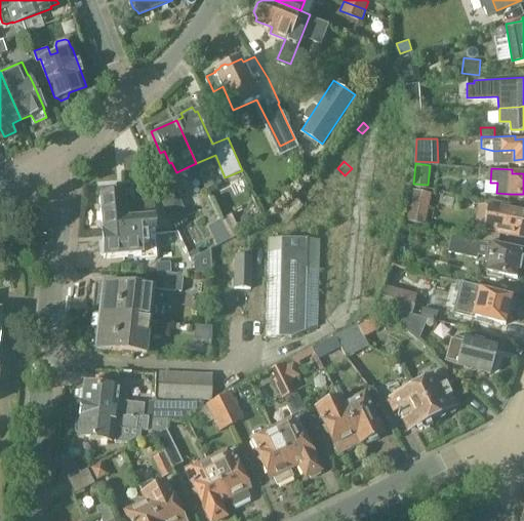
[(162,189),(163,191),(171,208),(182,204),(184,203),(174,184),(162,189)]
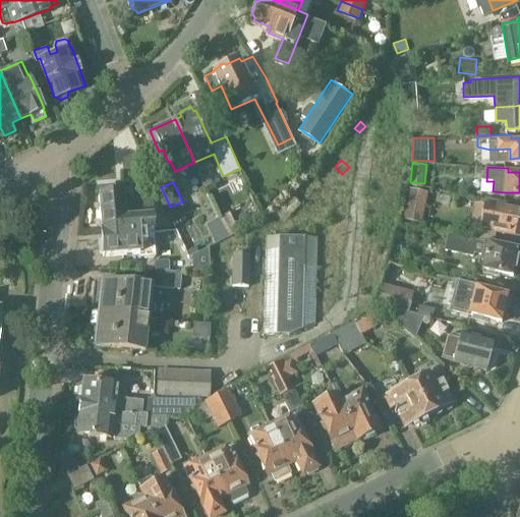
[(100,193),(103,229),(138,226),(138,230),(154,229),(153,214),(126,215),(125,191),(116,191),(115,183),(103,184),(103,192),(100,193)]
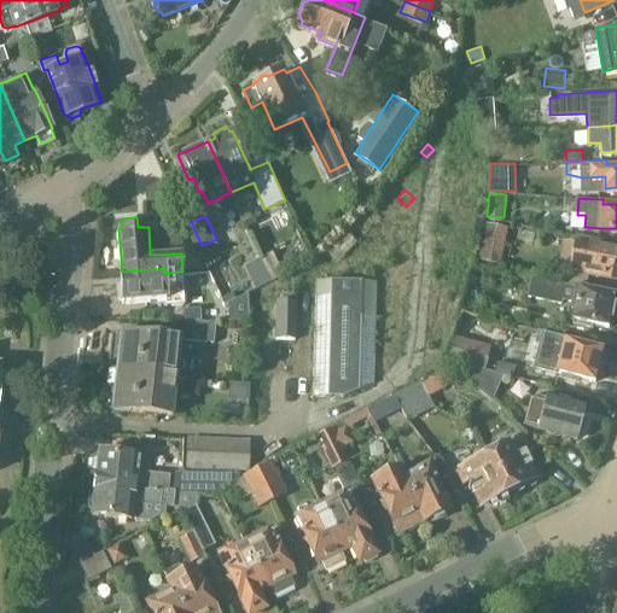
[(478,257),(500,262),(508,226),(487,221),(478,257)]
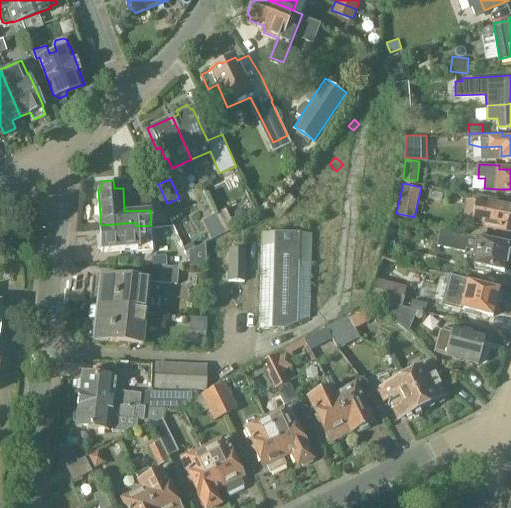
[(177,199),(167,203),(174,218),(183,213),(177,199)]
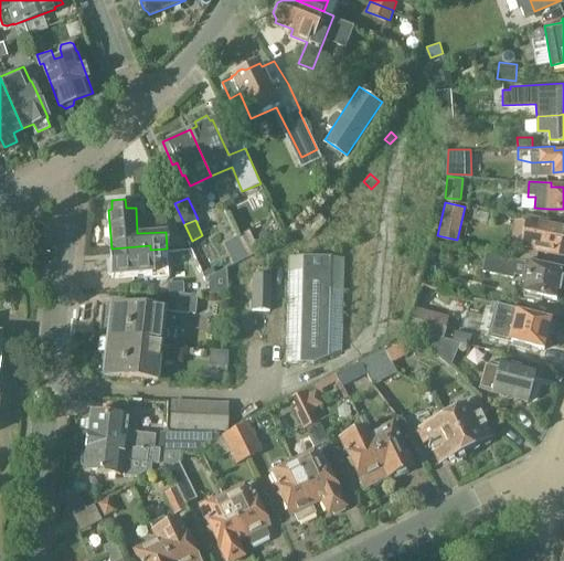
[(563,226),(528,220),(522,245),(563,253),(563,226)]
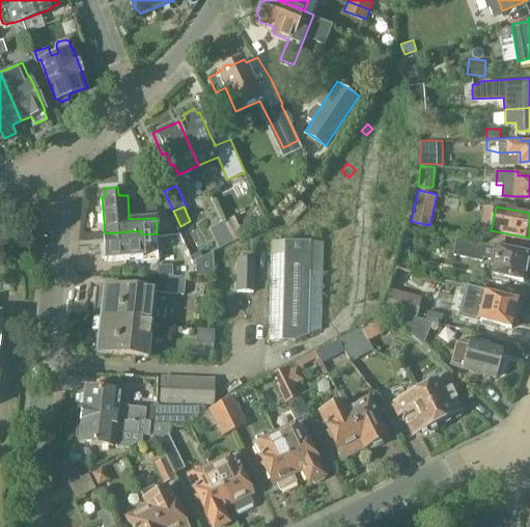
[(382,210),(379,219),(389,223),(392,213),(382,210)]
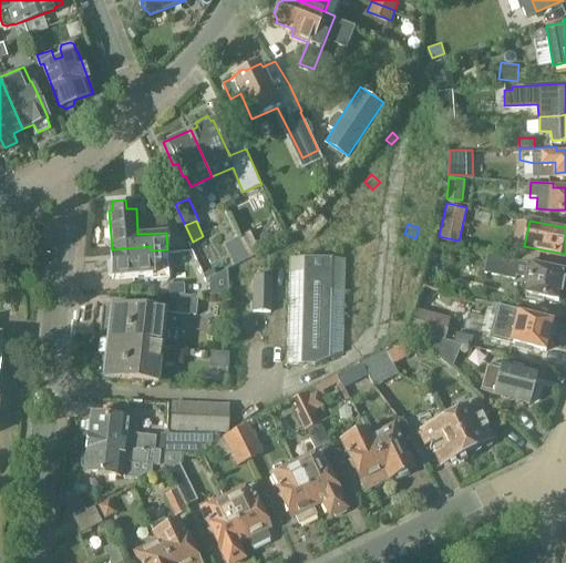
[(249,255),(260,249),(250,228),(238,234),(249,255)]
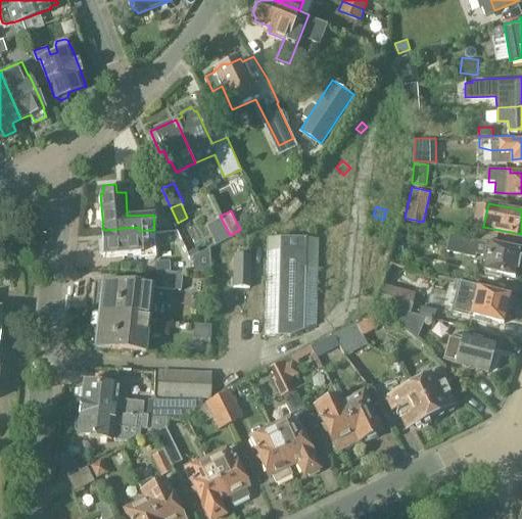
[(364,214),(346,274),(366,280),(383,220),(373,216),(364,214)]
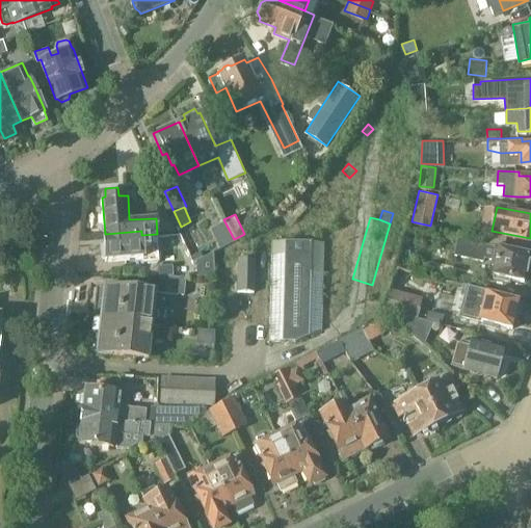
[(223,219),(211,227),(220,245),(234,239),(223,219)]
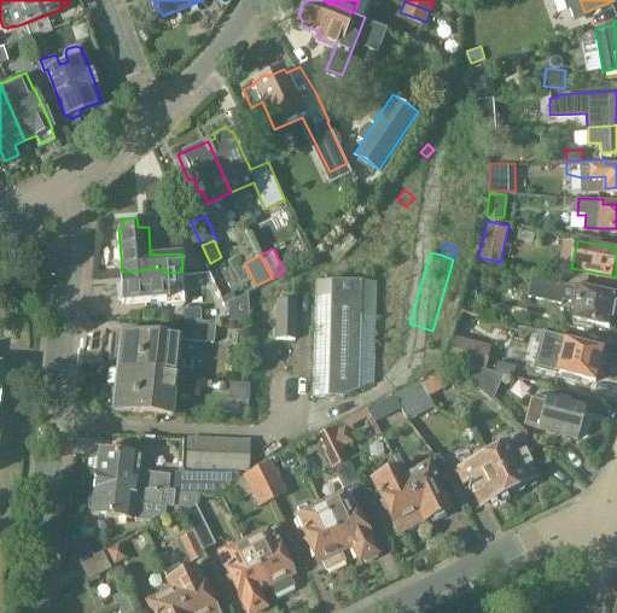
[(338,257),(327,262),(333,273),(343,268),(338,257)]
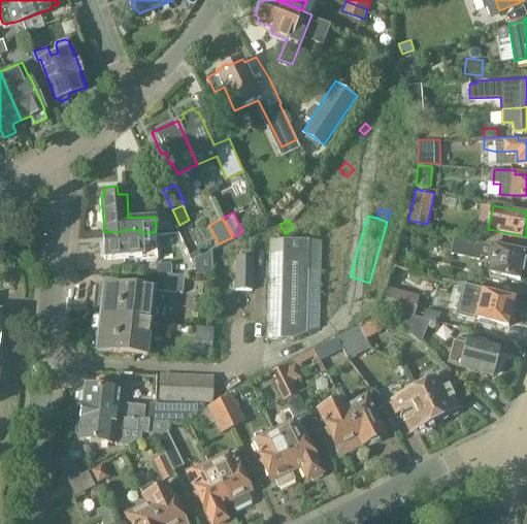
[(280,224),(224,254),(236,280),(250,272),(246,265),(289,242),(285,233),(280,224)]
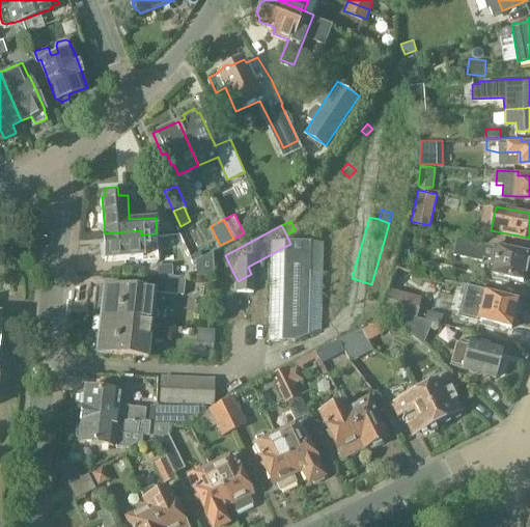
[(159,258),(157,233),(141,234),(141,230),(105,233),(105,242),(102,244),(103,254),(106,255),(106,258),(142,255),(143,260),(159,258)]
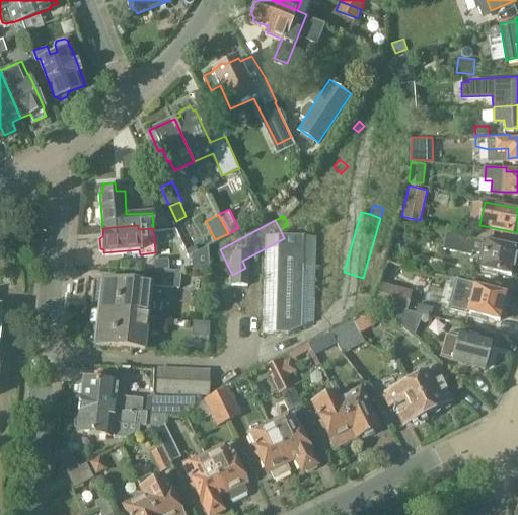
[(444,247),(472,253),(472,251),(474,238),(475,236),(447,230),(444,247)]
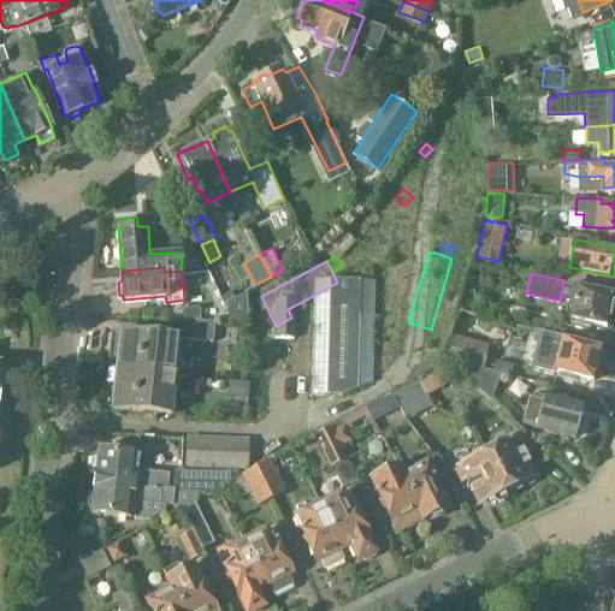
[(614,294),(575,285),(563,283),(561,298),(574,301),(571,316),(577,318),(575,321),(591,325),(592,320),(610,324),(614,301),(614,294)]
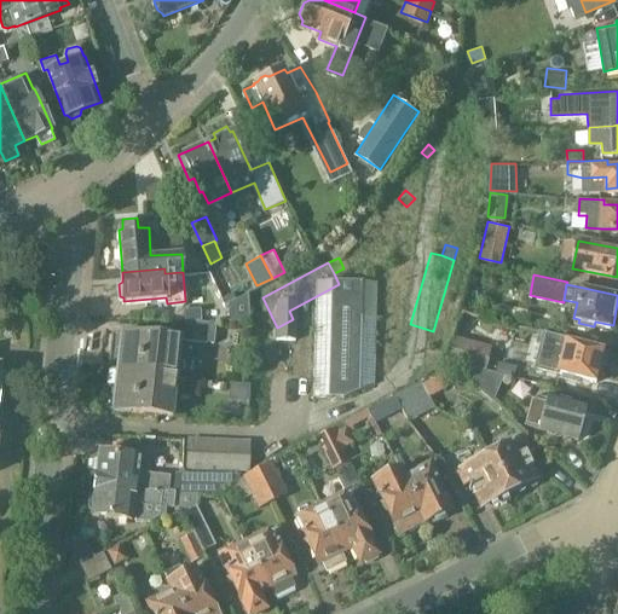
[(201,306),(185,307),(185,317),(201,317),(201,306)]
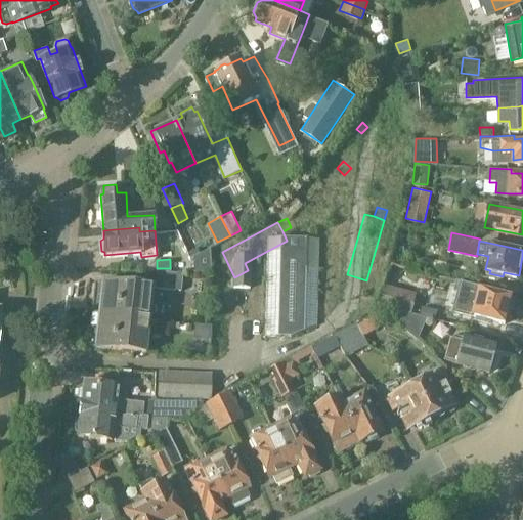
[(183,272),(166,270),(164,287),(181,289),(183,272)]
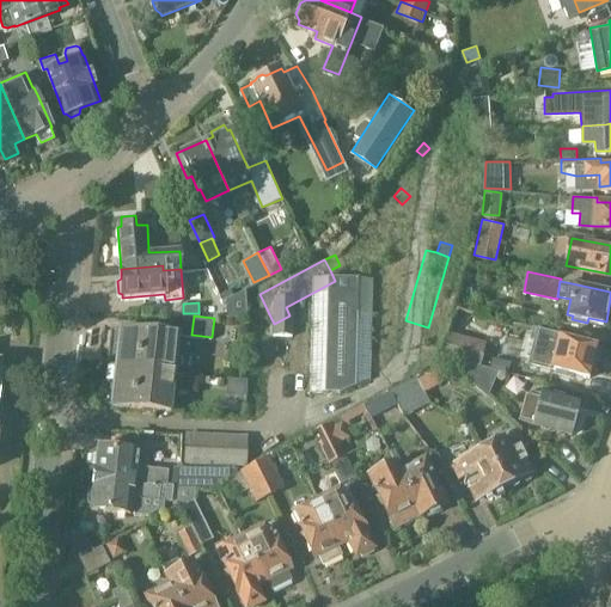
[(112,325),(108,362),(176,371),(179,332),(112,325)]
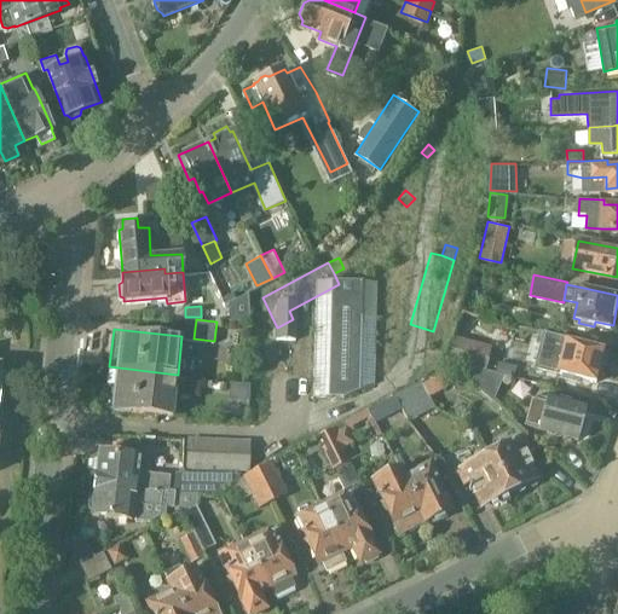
[(547,330),(538,365),(561,370),(561,371),(567,372),(566,376),(581,381),(582,376),(600,381),(607,351),(569,341),(570,336),(547,330)]
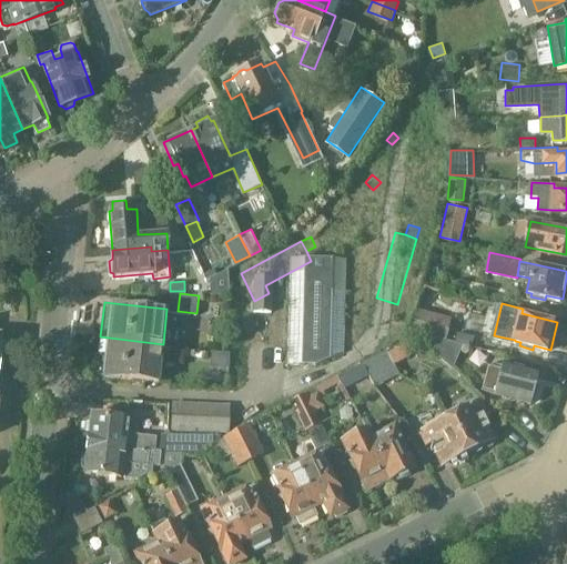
[(419,306),(413,330),(427,334),(446,339),(446,338),(452,315),(419,306)]
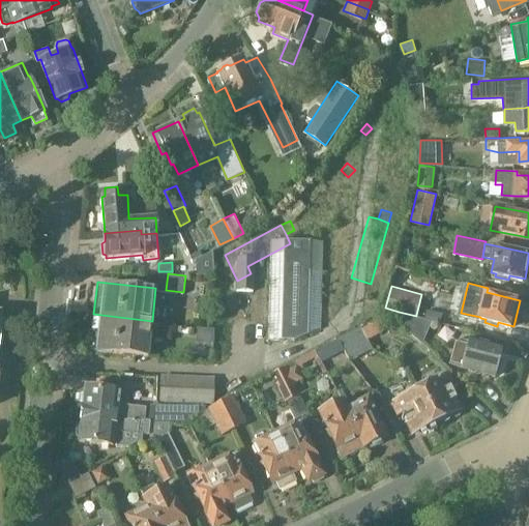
[(294,309),(281,316),(294,341),(351,311),(346,301),(341,293),(298,315),(294,309)]
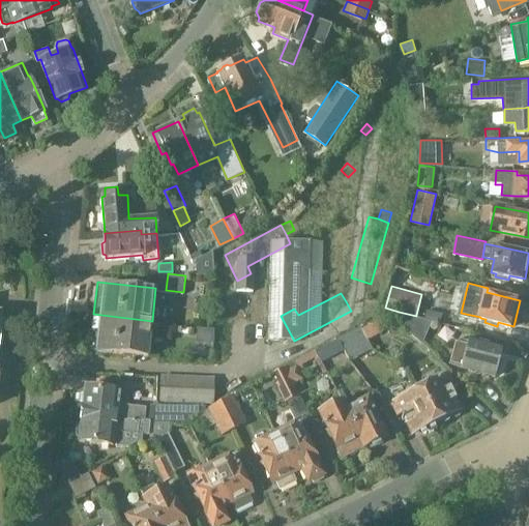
[(355,296),(346,301),(351,311),(360,305),(355,296)]
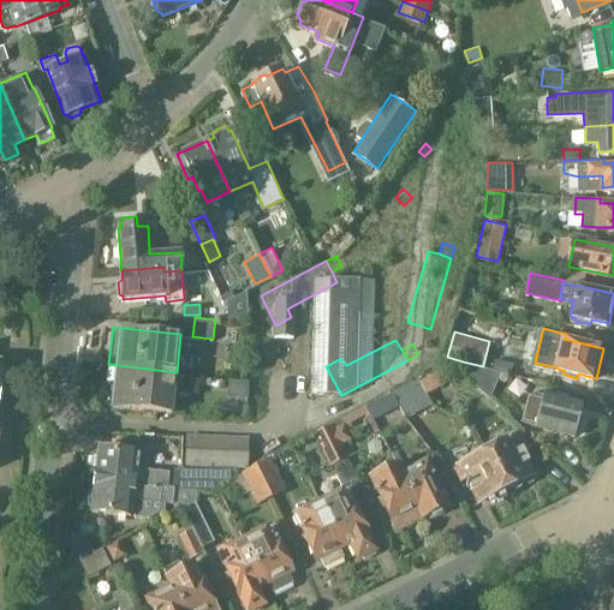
[(496,357),(494,366),(512,371),(514,362),(496,357)]
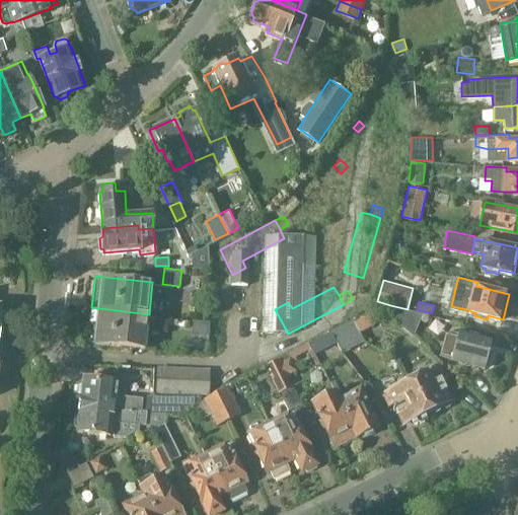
[(408,308),(408,309),(390,305),(388,312),(401,324),(415,336),(424,312),(408,308)]
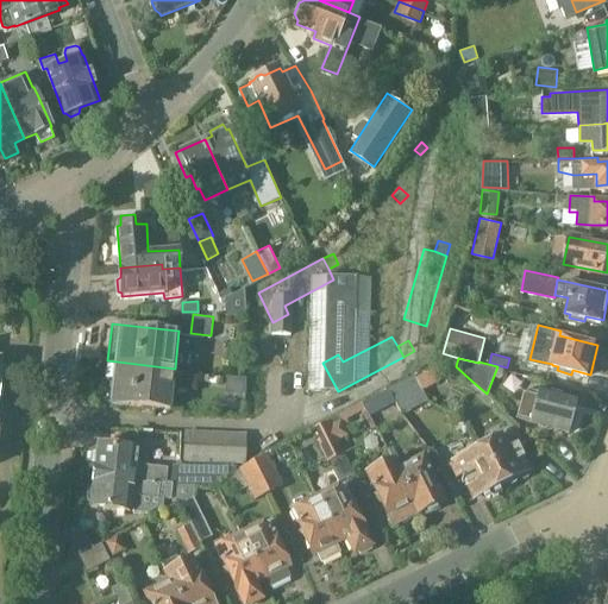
[(175,369),(107,360),(102,398),(170,407),(175,369)]
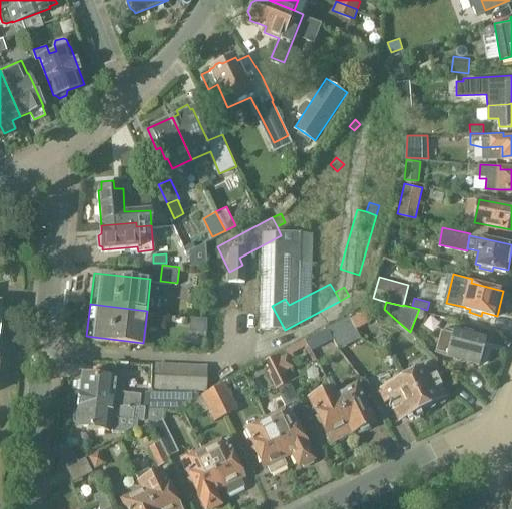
[(365,308),(351,315),(357,327),(371,320),(365,308)]
